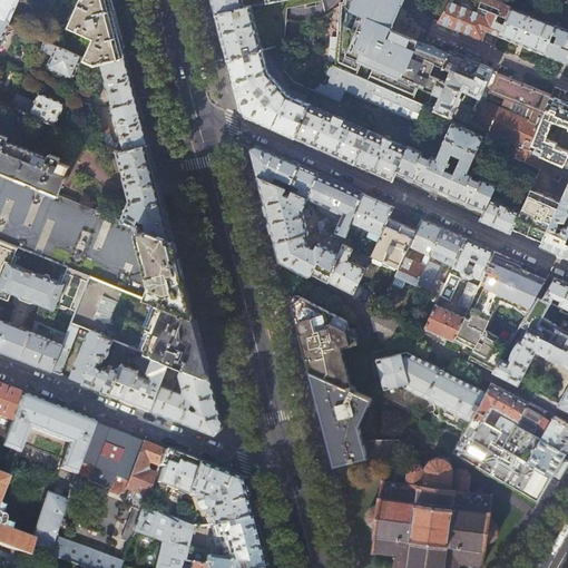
[(0,22),(7,26),(17,0),(0,0),(0,22)]
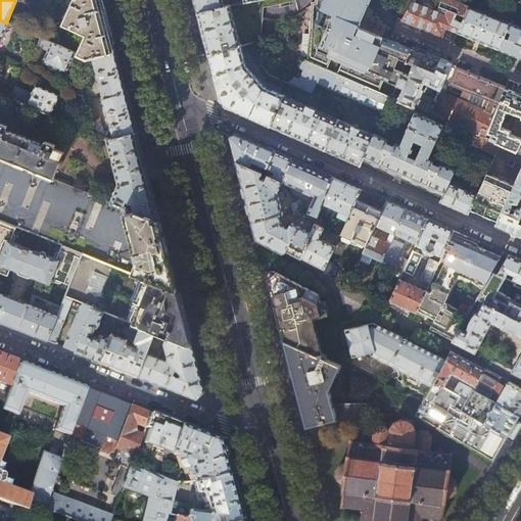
[(76,55),(79,56),(86,60),(113,53),(105,22),(99,0),(73,0),(60,27),(85,37),(76,55)]
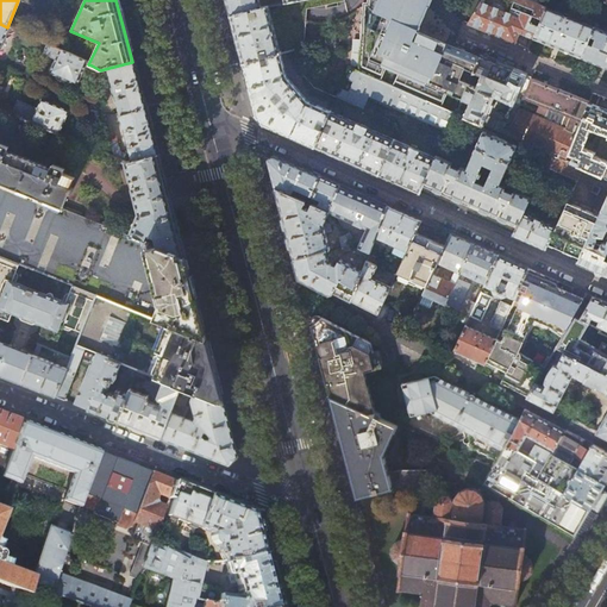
[(257,0),(224,0),(227,11),(229,18),(260,11),(257,0)]
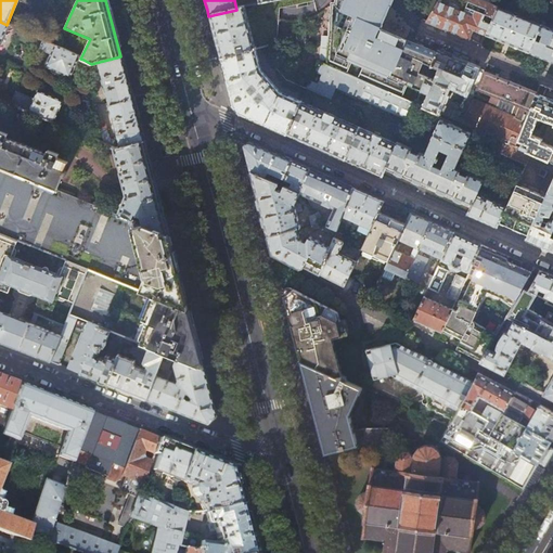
[(236,10),(208,16),(209,22),(211,29),(214,38),(219,59),(236,55),(242,53),(254,51),(268,48),(268,47),(277,44),(279,14),(279,10),(311,2),(310,0),(279,0),(258,4),(243,8),(236,10)]
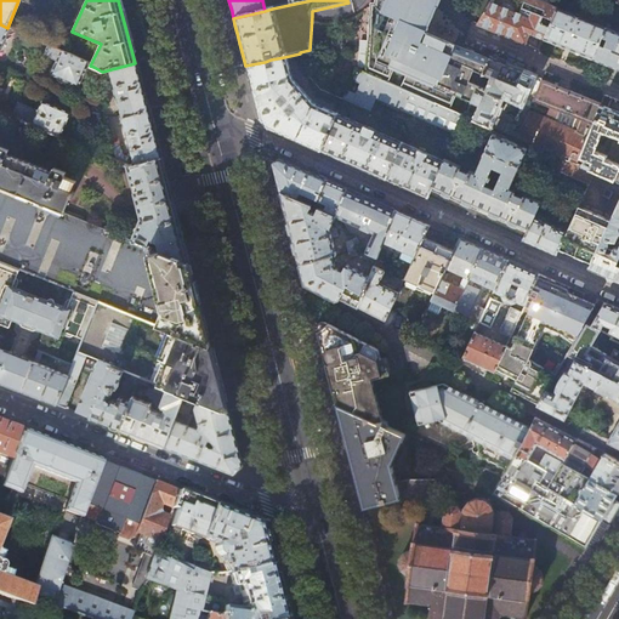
[(379,0),(379,1),(378,4),(378,6),(376,9),(373,9),(368,77),(387,85),(392,73),(404,79),(399,90),(448,112),(455,97),(470,103),(488,61),(481,58),(464,51),(425,35),(429,27),(439,0),(379,0)]
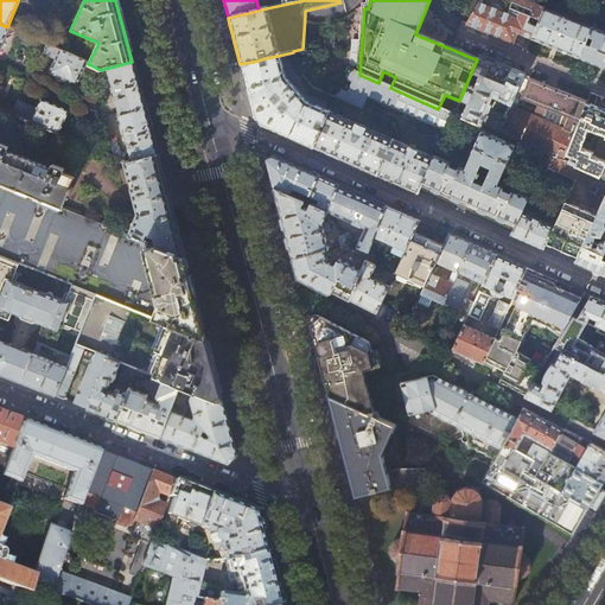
[(530,0),(477,0),(463,25),(491,37),(511,45),(516,34),(518,36),(528,39),(523,50),(526,51),(530,40),(542,10),(543,6),(541,5),(539,8),(533,6),(534,1),(530,0)]
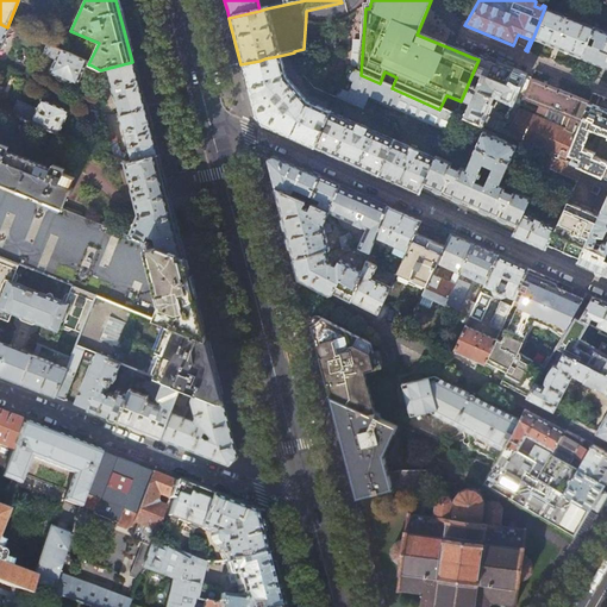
[(592,30),(544,10),(532,41),(556,50),(580,60),(580,58),(586,45),(588,38),(592,30)]
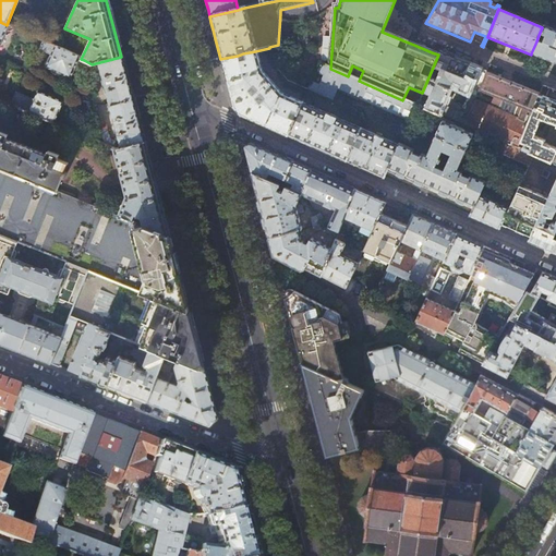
[(0,52),(12,27),(7,25),(0,22),(0,52)]
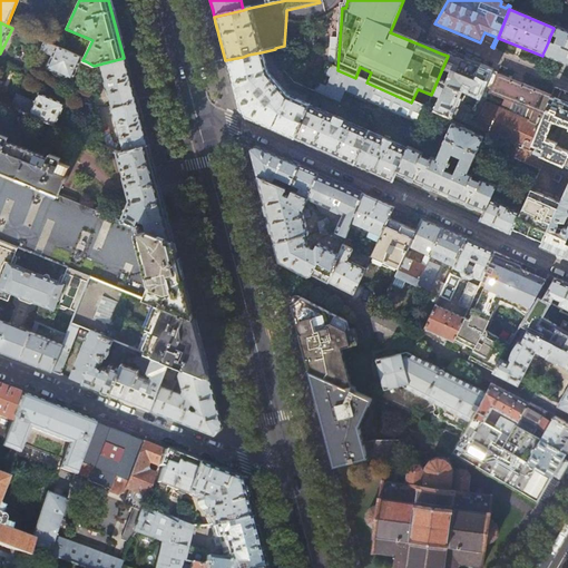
[(567,31),(557,28),(558,25),(555,23),(554,28),(550,36),(555,37),(552,43),(548,42),(542,55),(562,64),(567,65),(567,31)]
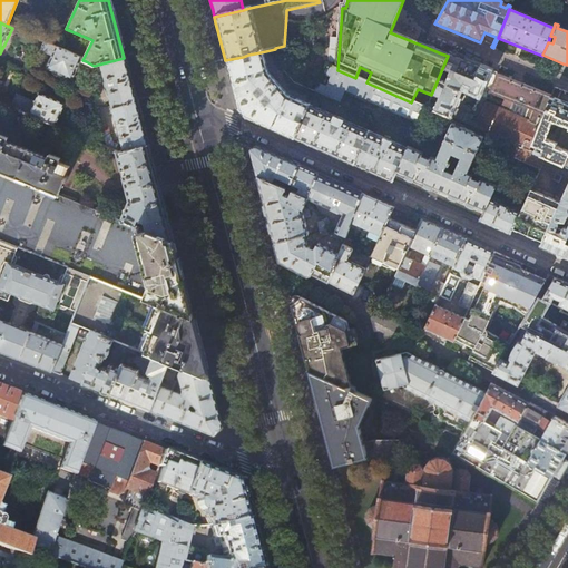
[(46,69),(70,81),(80,59),(43,42),(39,51),(51,57),(46,69)]
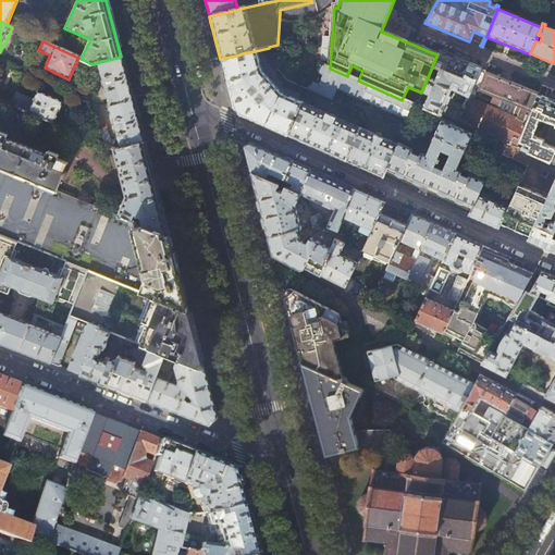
[(237,56),(220,59),(234,109),(236,112),(239,115),(285,136),(293,120),(287,118),(290,113),(295,115),(300,103),(279,95),(261,73),(255,51),(243,53),(244,60),(238,62),(237,56)]
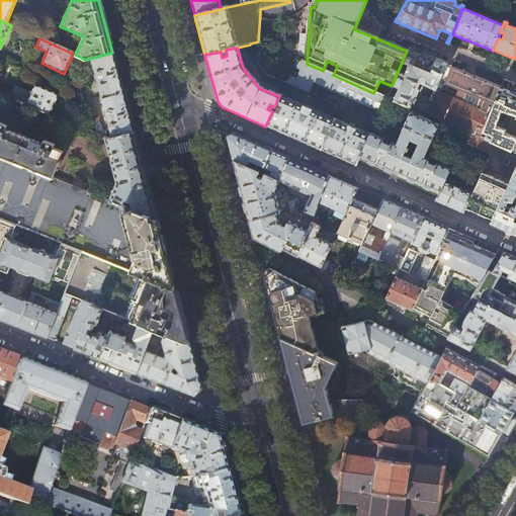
[(387,98),(406,106),(410,98),(418,79),(425,82),(424,84),(433,87),(442,66),(436,63),(415,55),(407,51),(392,86),(387,98)]
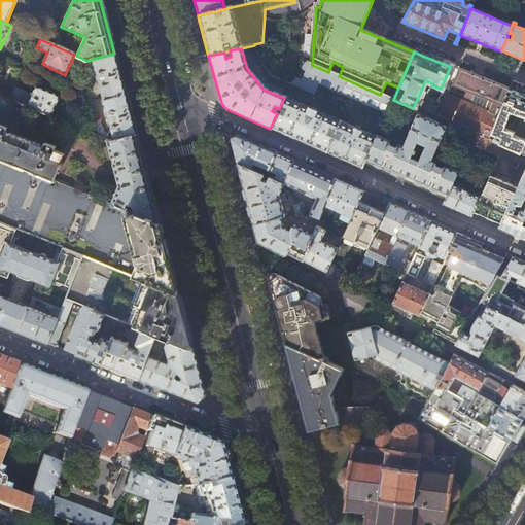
[(124,91),(114,54),(86,61),(79,57),(82,72),(95,69),(97,77),(95,78),(96,82),(99,82),(99,85),(97,85),(98,90),(100,89),(103,99),(126,95),(124,91)]
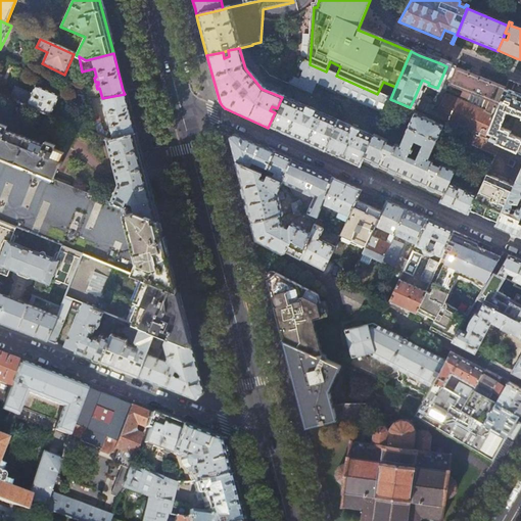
[(299,59),(292,75),(337,94),(382,114),(389,99),(377,94),(336,76),(326,72),(310,64),(299,59)]
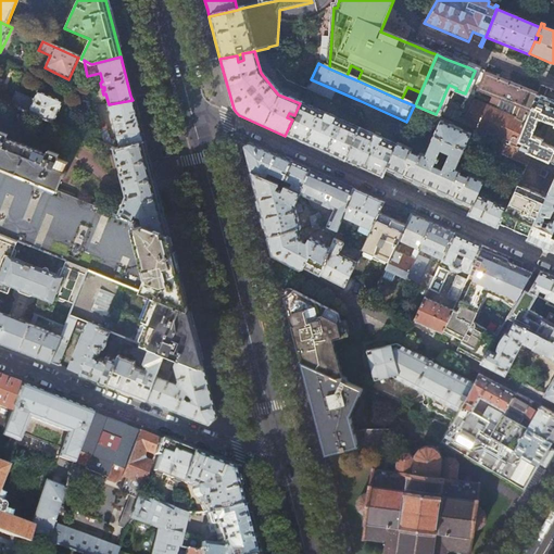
[(454,117),(452,122),(501,142),(513,148),(515,142),(534,97),(534,95),(503,82),(483,74),(476,91),(490,98),(486,108),(470,102),(462,122),(454,117)]
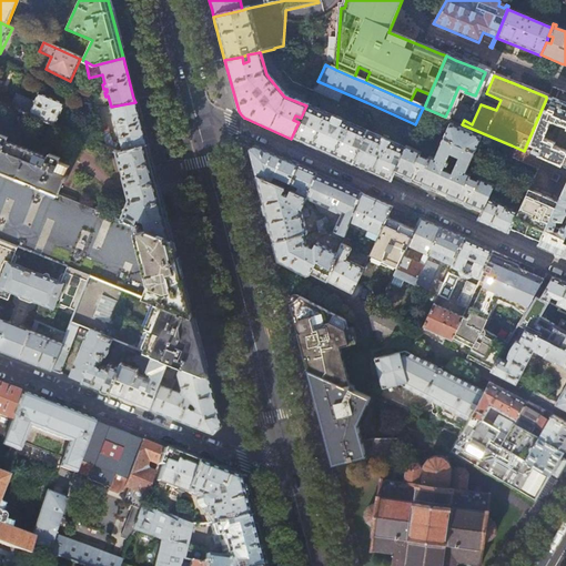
[(14,110),(53,127),(63,104),(38,93),(33,104),(19,98),(14,110)]
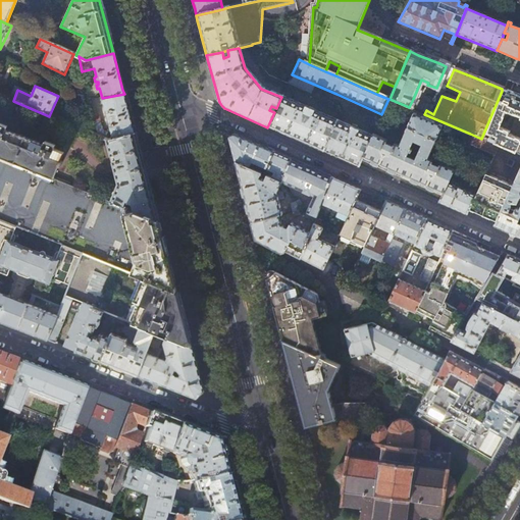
[(519,98),(518,98),(502,91),(483,134),(486,135),(492,138),(492,139),(490,143),(497,146),(514,153),(515,151),(519,141),(507,135),(508,133),(497,127),(504,112),(507,113),(506,116),(509,117),(510,115),(518,118),(517,120),(519,121),(519,98)]
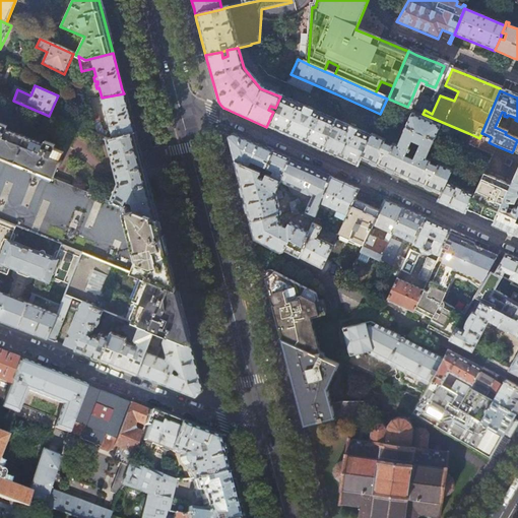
[(129,115),(124,93),(102,98),(110,132),(106,133),(101,131),(96,114),(90,116),(94,135),(105,139),(107,140),(134,133),(129,115)]
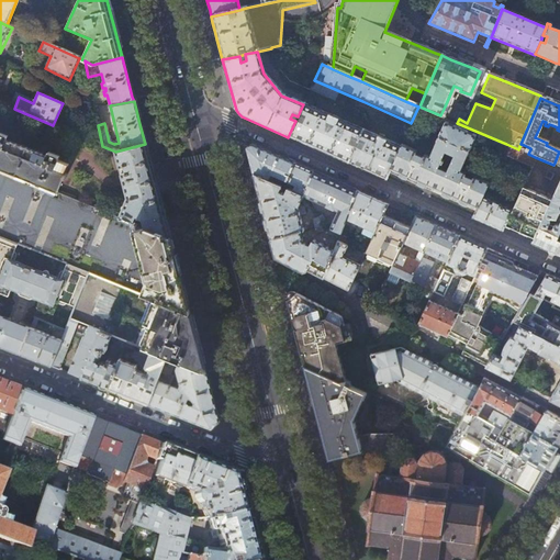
[(303,104),(298,116),(304,120),(302,124),(295,121),(288,137),(317,150),(347,163),(354,148),(349,145),(351,141),(357,143),(362,131),(303,104)]
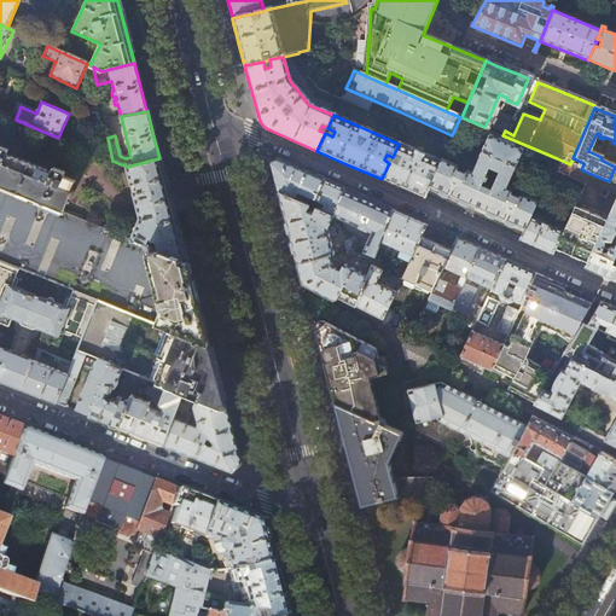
[(505,131),(507,125),(489,117),(484,127),(503,135),(505,131)]
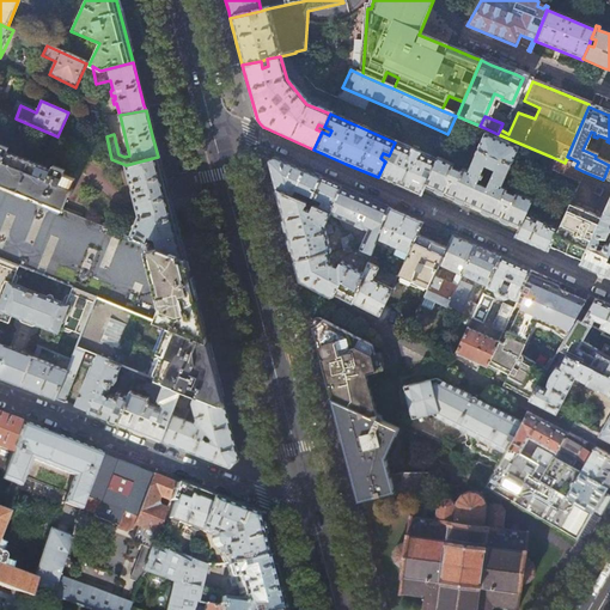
[(437,158),(435,160),(429,174),(427,180),(425,185),(468,205),(518,227),(524,215),(531,201),(516,194),(516,193),(511,190),(510,195),(505,193),(506,189),(501,187),(518,150),(483,134),(467,172),(461,170),(459,174),(455,171),(457,166),(453,165),(452,166),(437,158)]
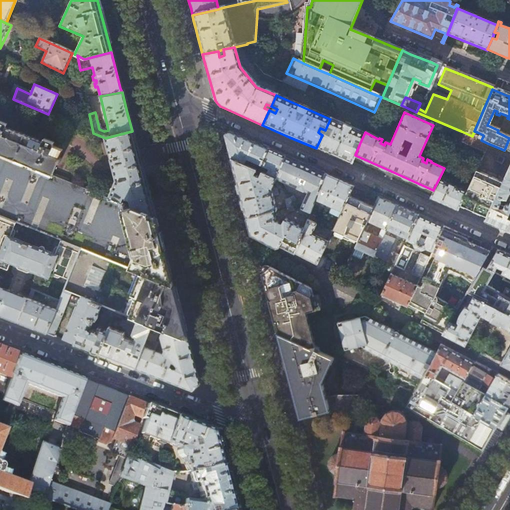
[(330,119),(325,130),(330,132),(328,137),(322,135),(316,148),(320,150),(351,164),(355,155),(357,150),(352,148),(354,143),(359,145),(364,134),(330,119)]
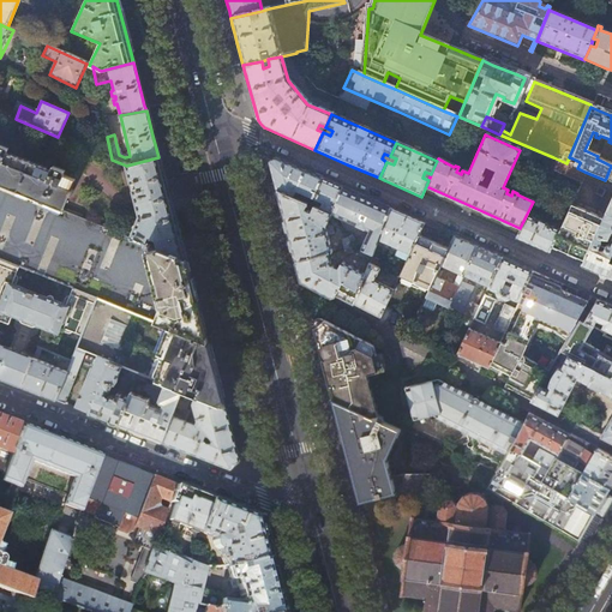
[(0,186),(61,211),(67,197),(69,197),(71,192),(69,191),(73,183),(61,177),(63,173),(51,168),(49,172),(6,154),(7,150),(0,147),(0,186)]
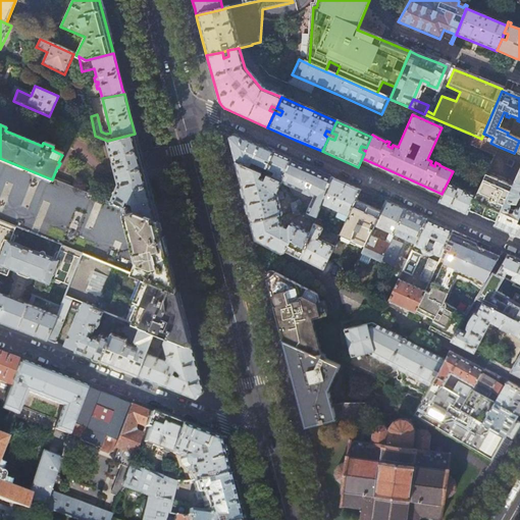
[(109,203),(156,218),(146,177),(135,134),(107,141),(105,140),(116,186),(109,203)]
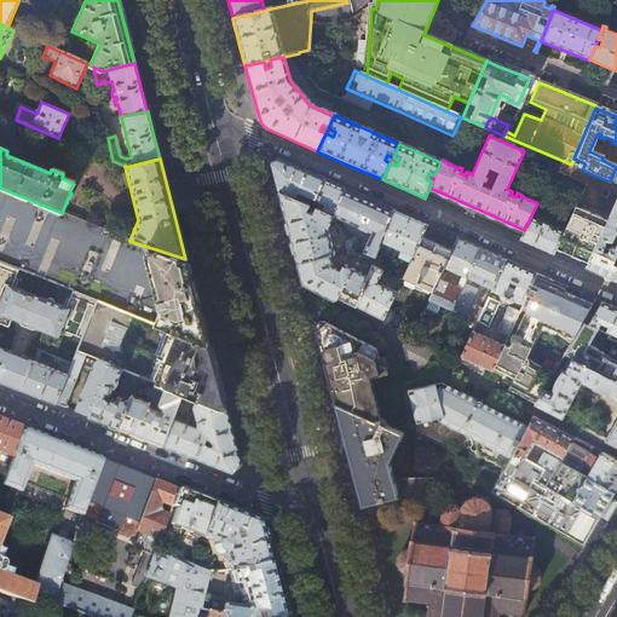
[(582,169),(571,165),(558,159),(552,171),(584,185),(589,173),(582,169)]
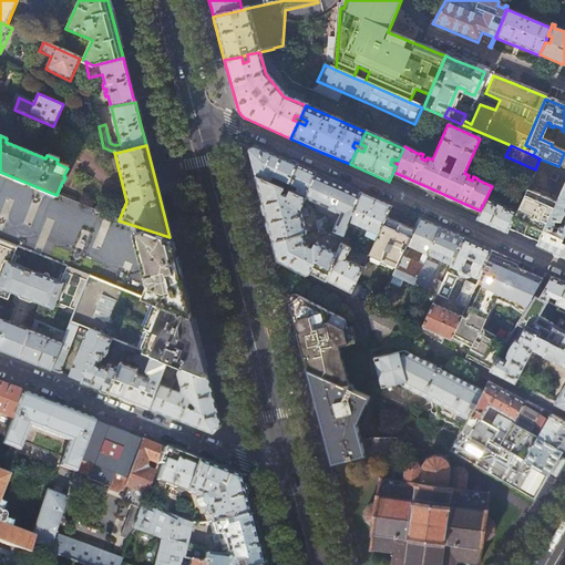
[(527,150),(528,146),(525,145),(523,151),(533,155),(535,151),(532,152),(527,150)]
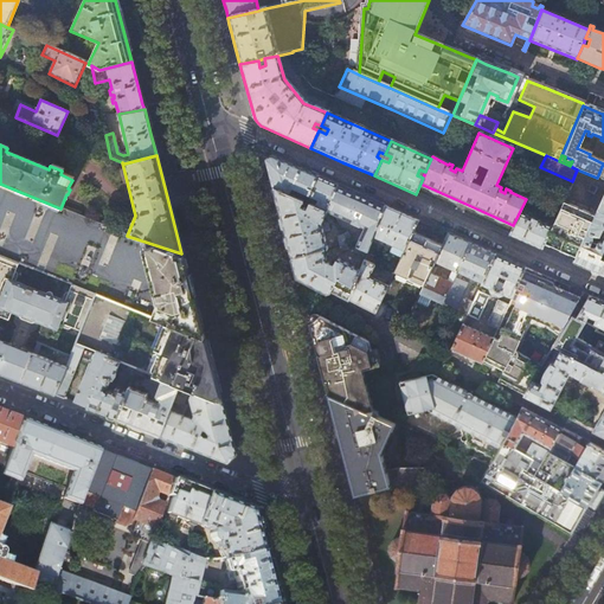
[(271,185),(272,190),(288,196),(290,193),(293,193),(294,190),(304,194),(303,198),(307,199),(308,196),(316,177),(293,166),(270,156),(265,161),(271,185)]
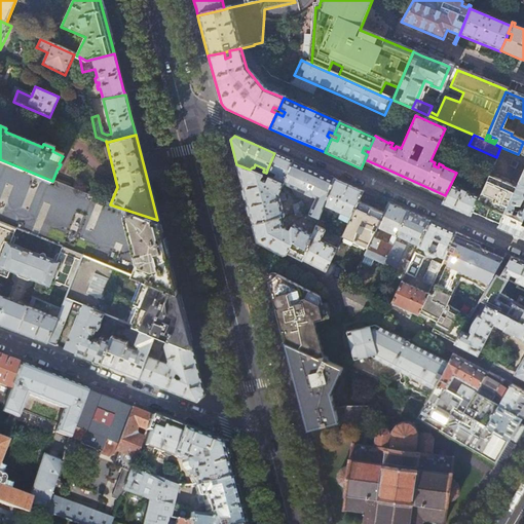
[(523,154),(519,152),(518,154),(500,147),(496,157),(478,197),(471,212),(475,214),(480,216),(498,224),(509,203),(523,167),(523,154)]
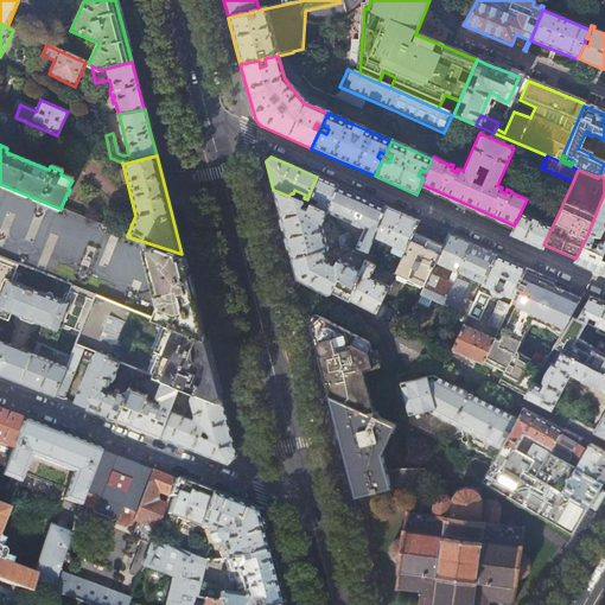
[(326,182),(317,177),(309,196),(317,201),(316,204),(312,203),(311,207),(325,212),(337,186),(326,182)]
